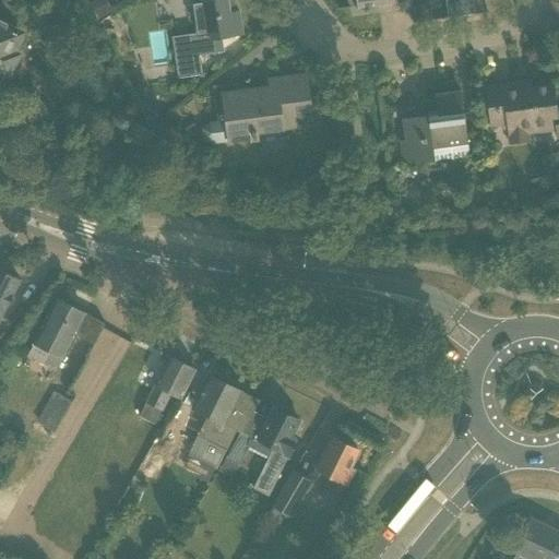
[(15,72),(21,68),(21,61),(16,56),(24,38),(19,36),(20,34),(18,33),(26,14),(13,7),(15,0),(0,0),(0,70),(2,71),(3,69),(9,71),(15,72)]
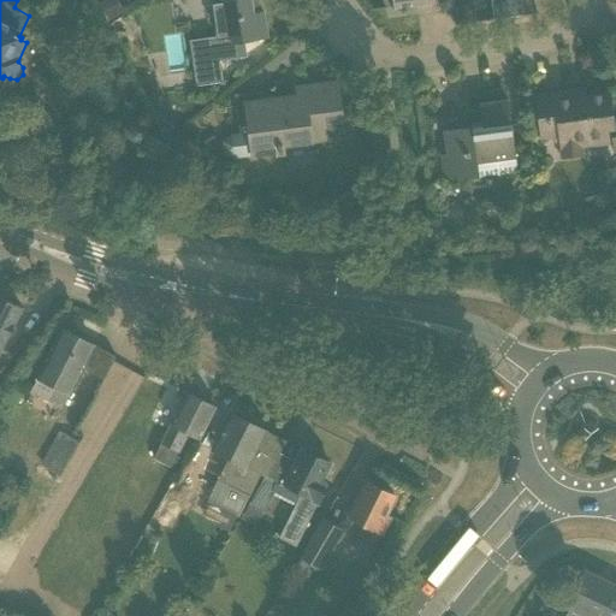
[(110,21),(124,12),(117,0),(104,0),(99,3),(110,21)]
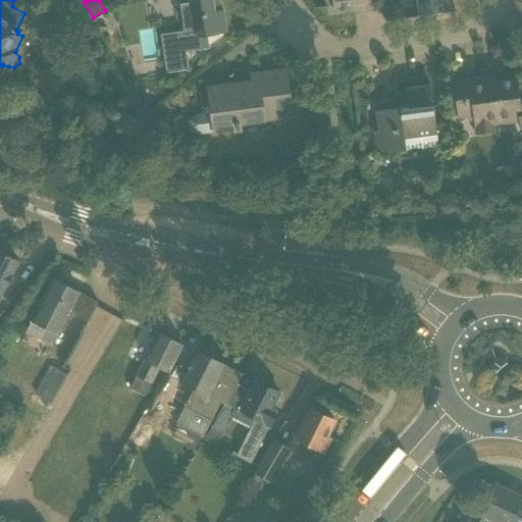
[(205,35),(226,32),(223,10),(219,11),(217,0),(186,0),(187,2),(180,3),(186,35),(204,32),(205,35)]
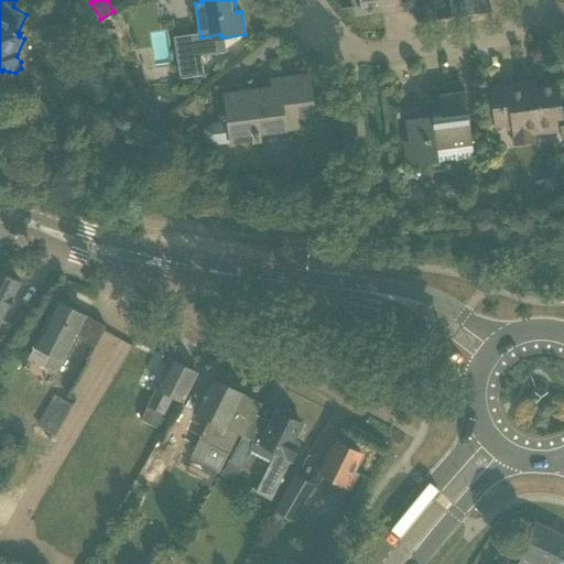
[(435,4),(414,7),(418,24),(438,21),(435,4)]
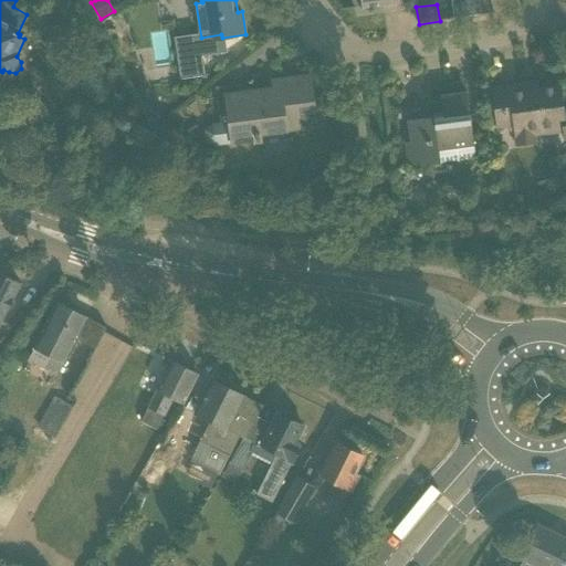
[(274,88),(242,93),(242,88),(217,92),(220,122),(213,124),(205,130),(206,142),(216,146),(230,144),(231,147),(236,146),(236,145),(253,143),(253,144),(262,143),(262,136),(287,132),(287,125),(324,121),(321,100),(313,101),(310,76),(273,81),(274,88)]
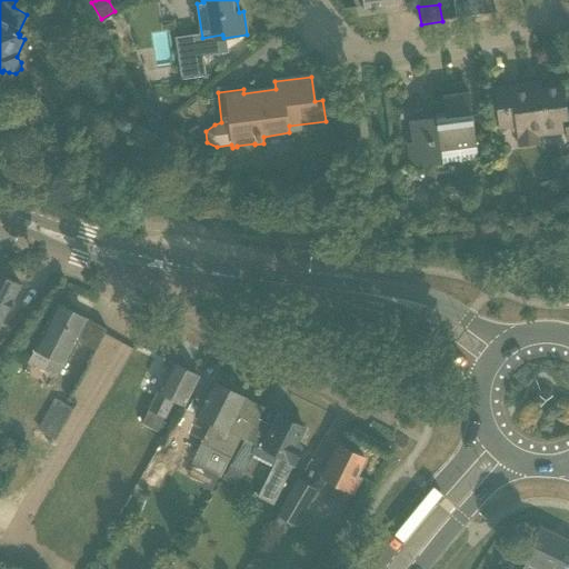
[(567,141),(568,140),(568,111),(566,112),(562,88),(525,92),(523,86),(495,90),(500,128),(517,126),(519,139),(516,139),(517,148),(540,145),(539,136),(565,132),(567,141)]
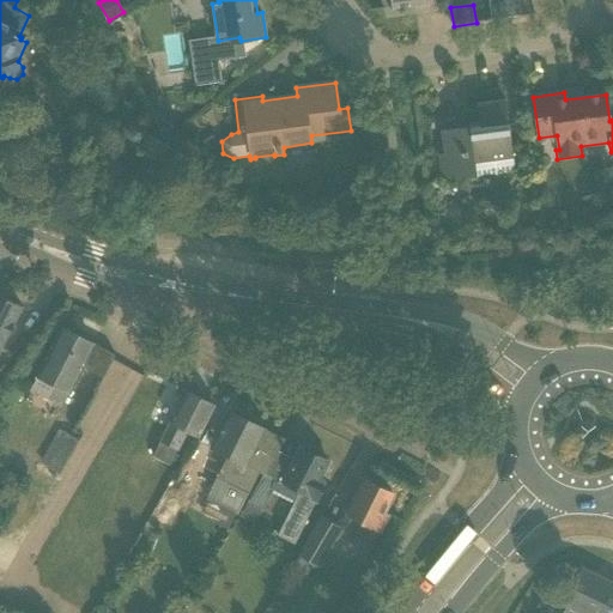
[(442,131),(443,139),(444,153),(439,155),(443,181),(515,170),(505,101),(477,104),(480,126),(442,131)]
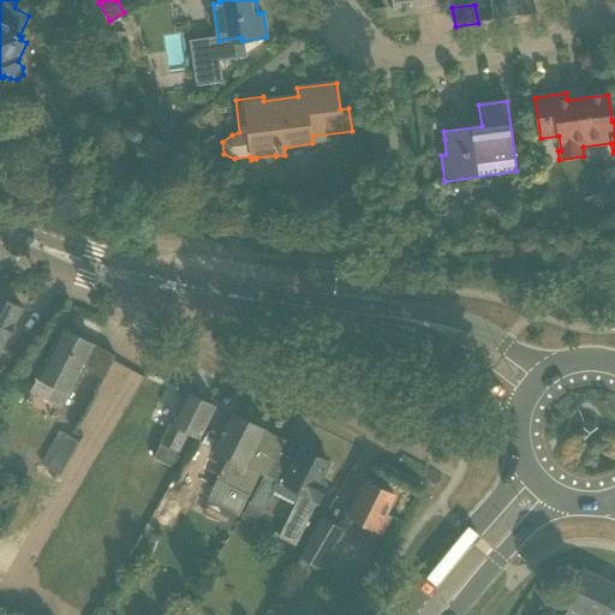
[(0,350),(7,338),(12,338),(17,329),(13,324),(22,308),(0,297),(0,350)]
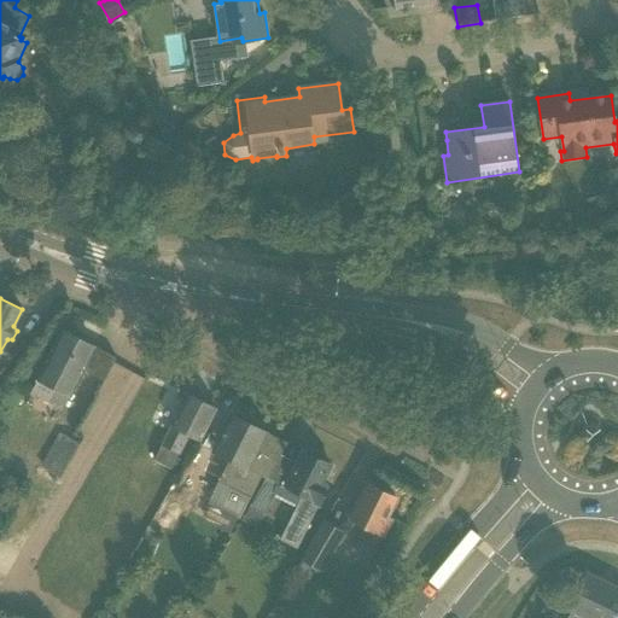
[(104,382),(115,360),(116,359),(62,330),(36,380),(38,380),(30,394),(63,409),(69,396),(70,396),(83,369),(104,382)]
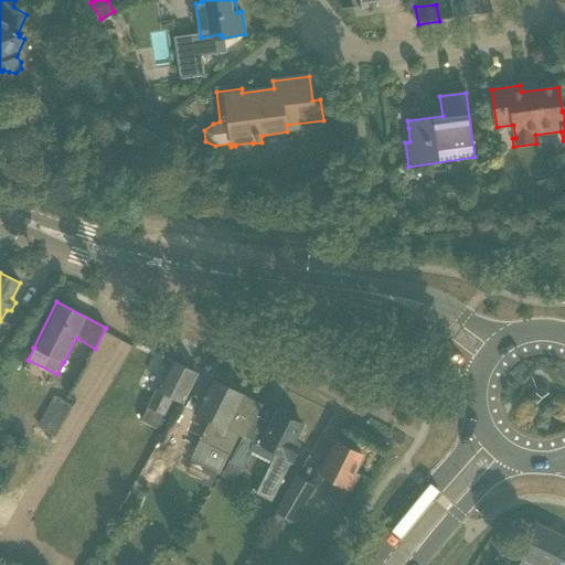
[(183,403),(198,373),(172,360),(141,420),(157,428),(172,398),(183,403)]
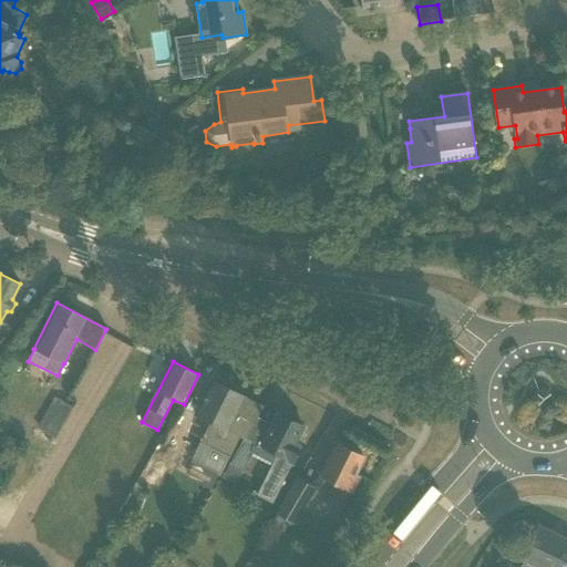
[(239,437),(244,440),(246,436),(264,408),(213,381),(196,415),(210,422),(202,440),(191,461),(219,476),(239,437)]
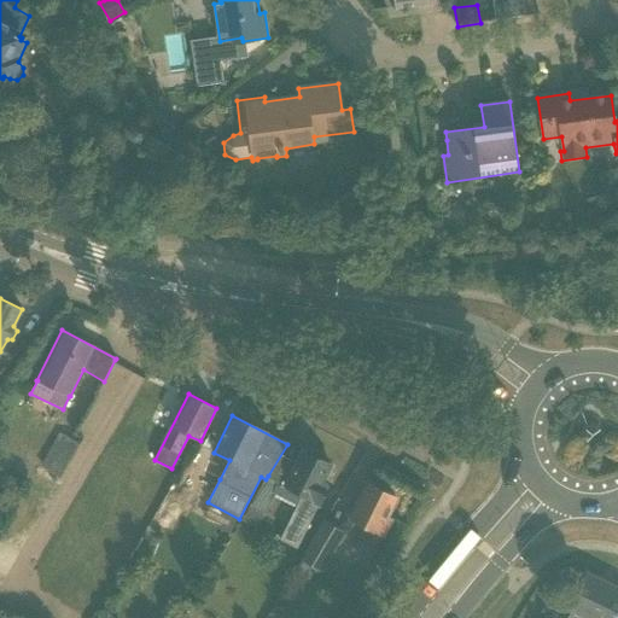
[(60,479),(80,444),(59,433),(40,467),(60,479)]
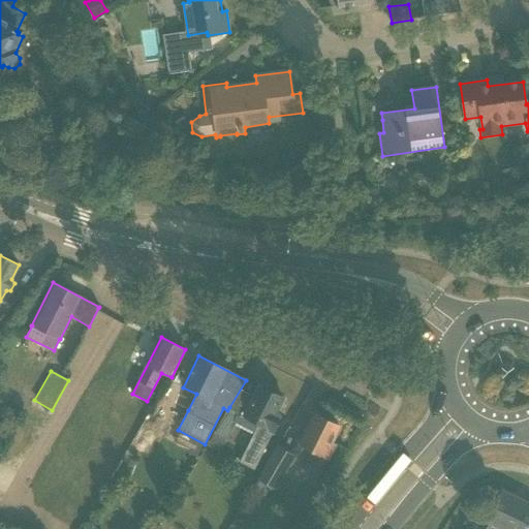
[(273,432),(282,414),(277,411),(283,399),(259,386),(244,417),(258,425),(240,462),(254,469),(262,453),(273,432)]
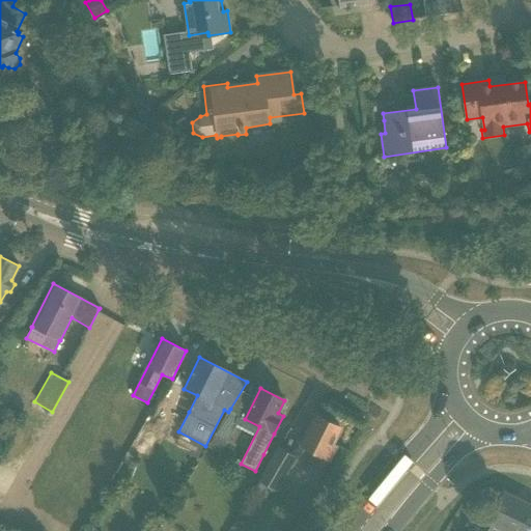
[(165,422),(176,401),(164,395),(154,416),(165,422)]
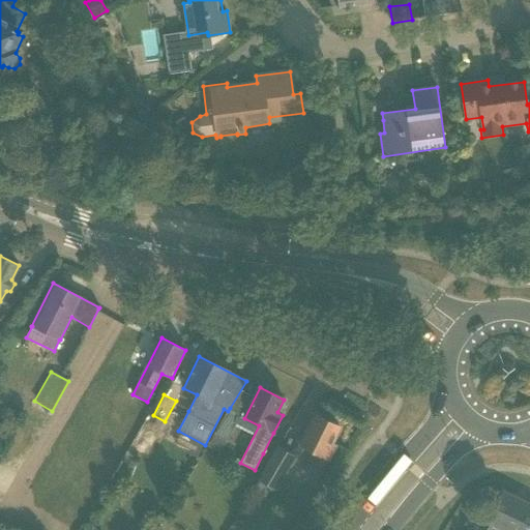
[(241,414),(230,408),(228,411),(214,434),(226,441),(241,414)]
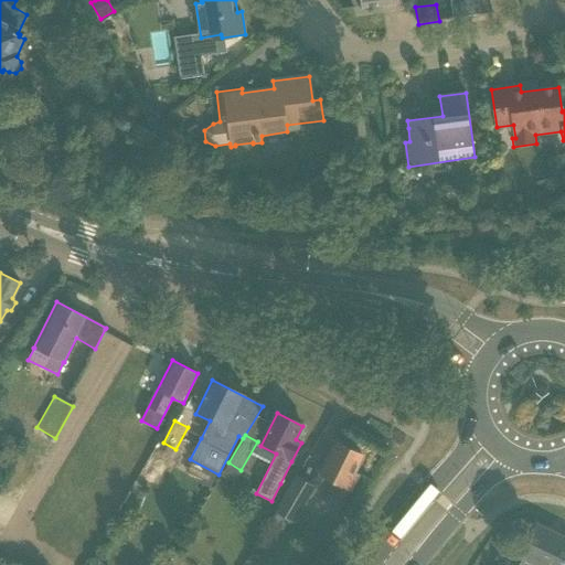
[(328,494),(343,502),(349,490),(350,490),(358,475),(354,472),(362,456),(337,443),(320,476),(333,482),(328,494)]
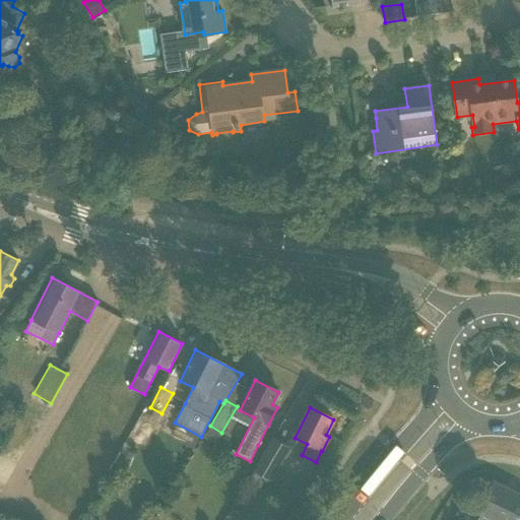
[(265,478),(271,481),(289,449),(272,439),(249,480),(260,486),(265,478)]
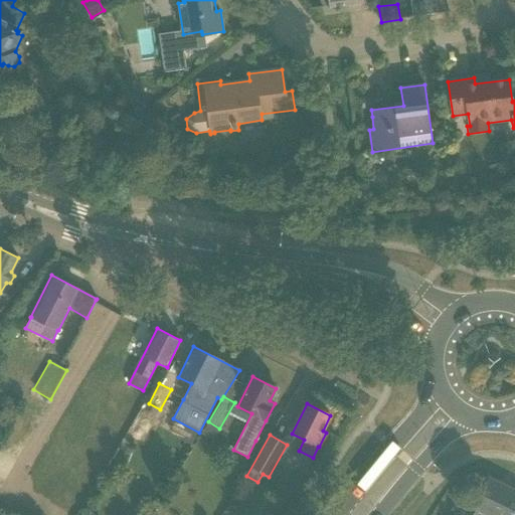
[(488,514),(512,514),(514,511),(514,492),(489,479),(475,507),(463,502),(456,514),(488,514)]
